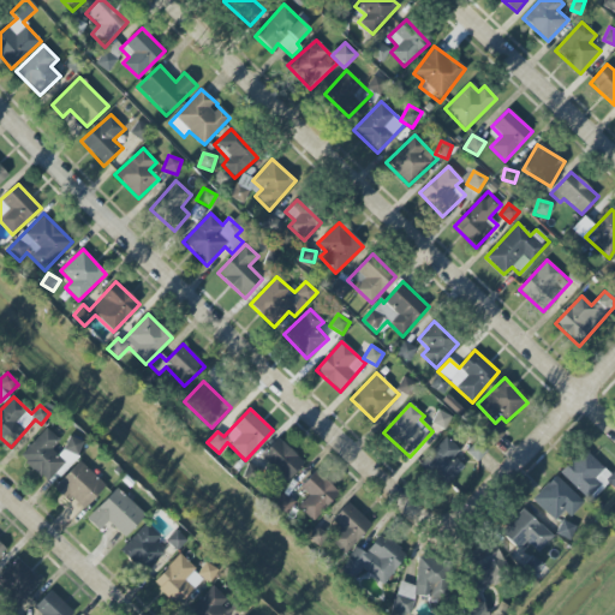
[(431,424),(443,430),(451,417),(439,411),(431,424)]
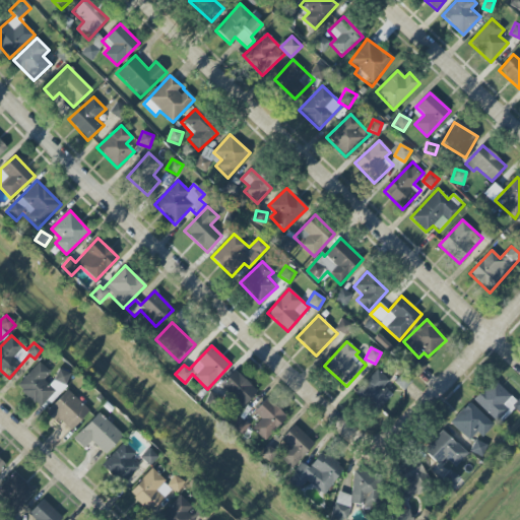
[(16,387),(42,409),(70,377),(62,369),(48,386),(42,381),(50,372),(39,362),(16,387)]
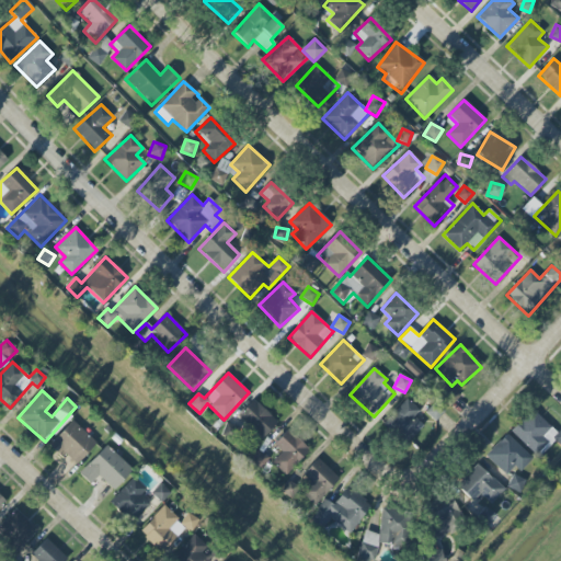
[(420,411),(405,398),(384,423),(407,445),(423,426),(414,418),(420,411)]
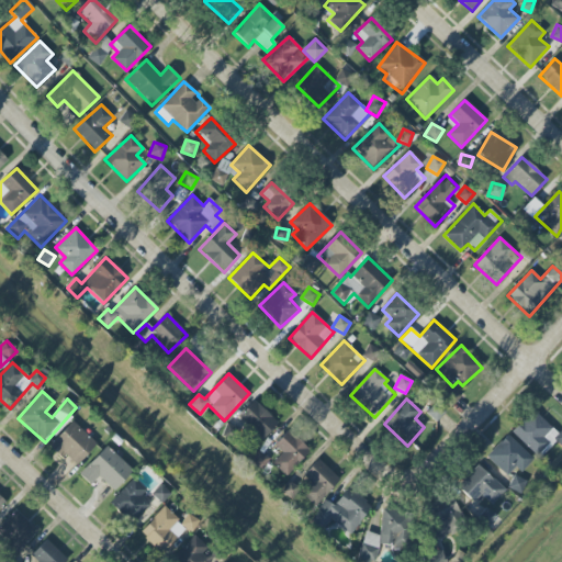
[(263,439),(278,423),(254,401),(238,417),(263,439)]
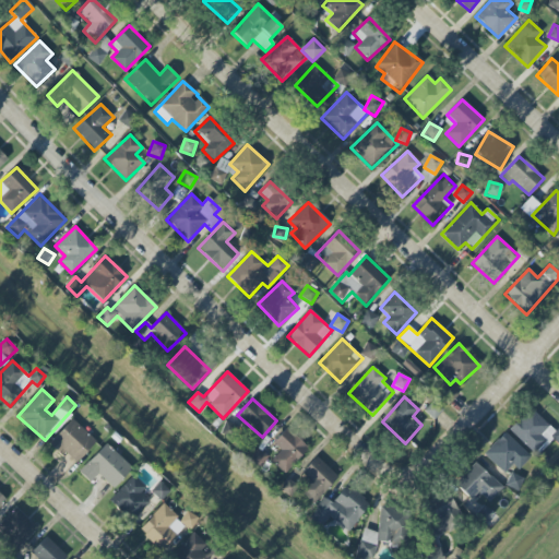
[(558,426),(555,431),(530,408),(509,430),(536,455),(552,438),(558,443),(558,426)]
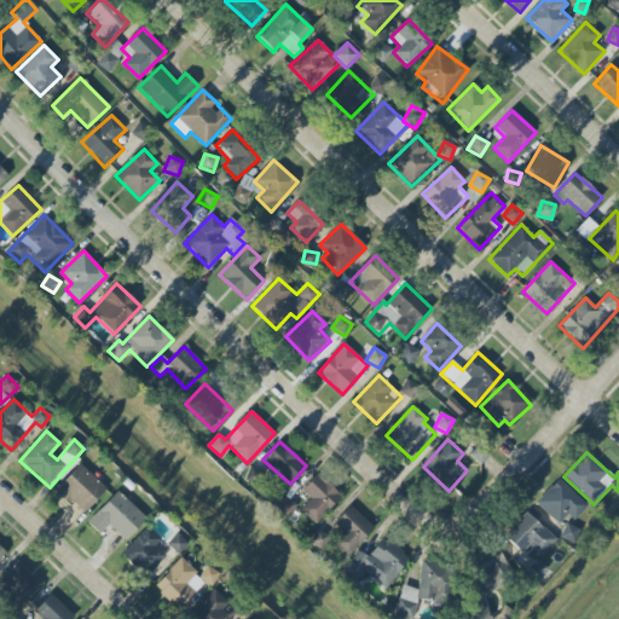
[(106,489),(80,464),(55,492),(67,503),(70,499),(85,513),(106,489)]
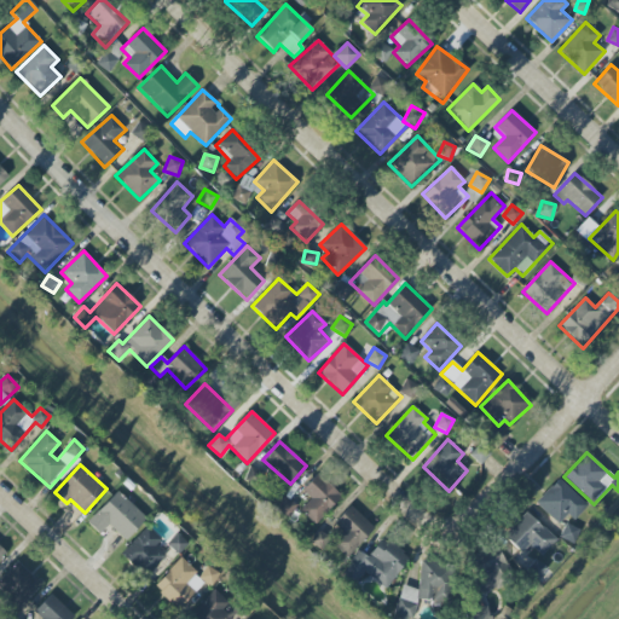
[(301,491),(310,499),(299,510),(316,525),(341,497),(317,474),(301,491)]
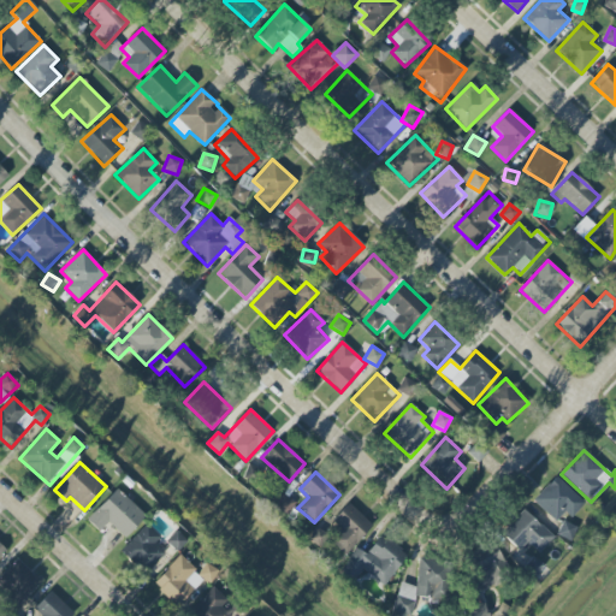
[(572,519),(585,503),(556,477),(533,501),(556,522),(566,513),(572,519)]
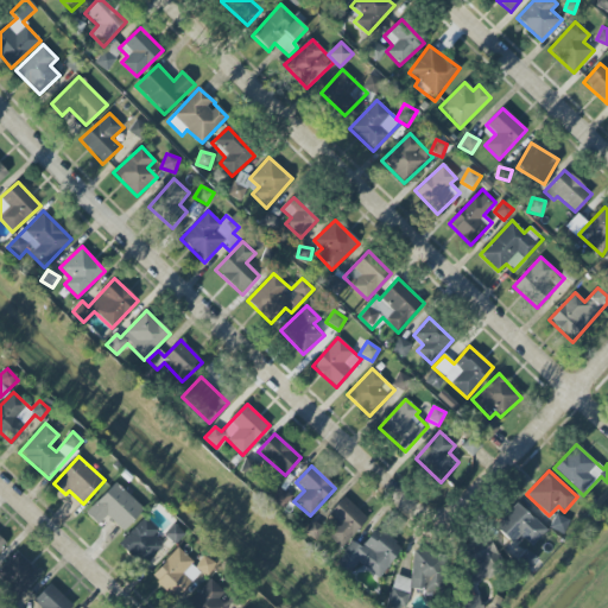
[(97,525),(106,515),(124,532),(144,510),(114,482),(86,514),(97,525)]
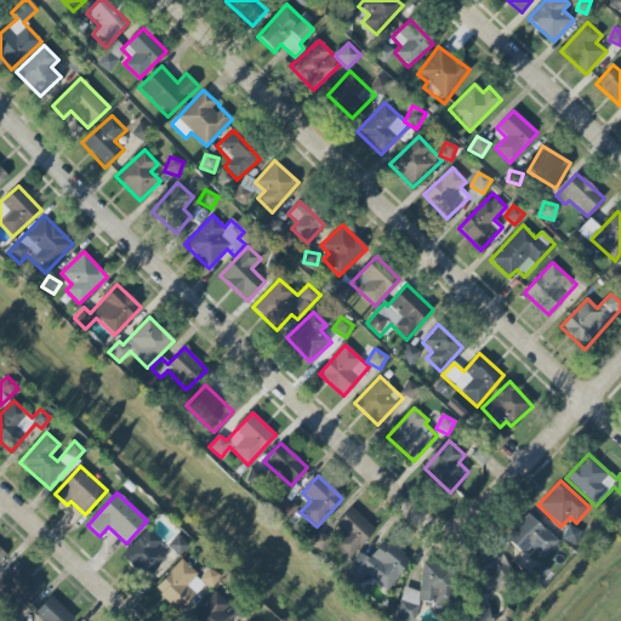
[(297,508),(285,499),(277,507),(290,518),(297,508)]
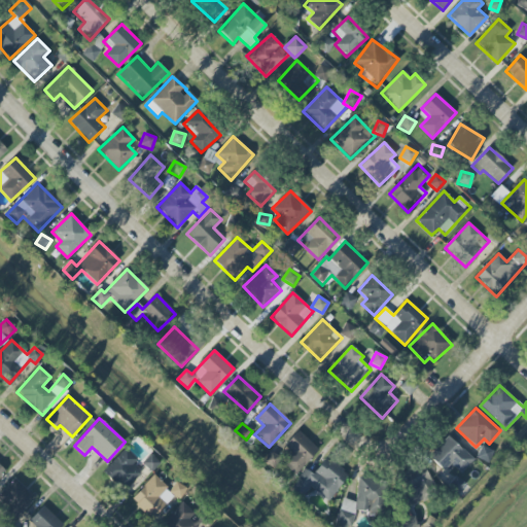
[(319,449),(299,430),(284,446),(293,453),(282,466),(293,477),(319,449)]
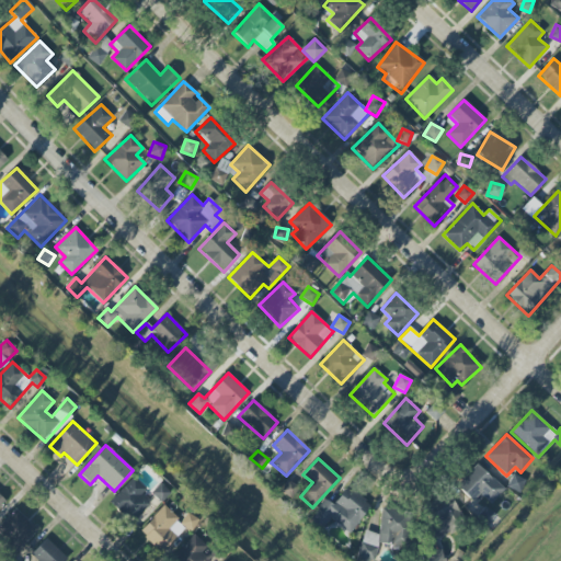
[(492,504),(505,488),(474,465),(457,489),(473,501),(479,494),(492,504)]
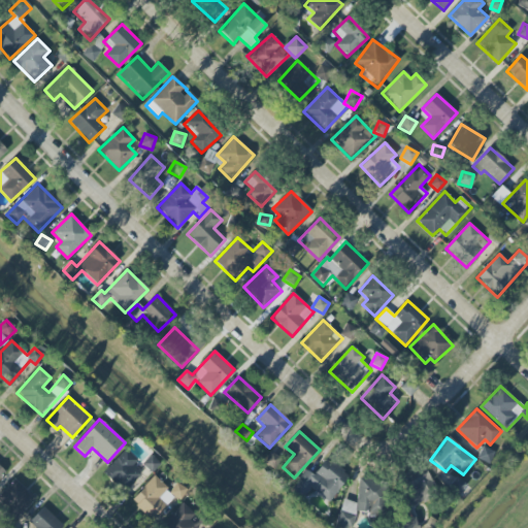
[(490,464),(495,453),(483,447),(477,458),(490,464)]
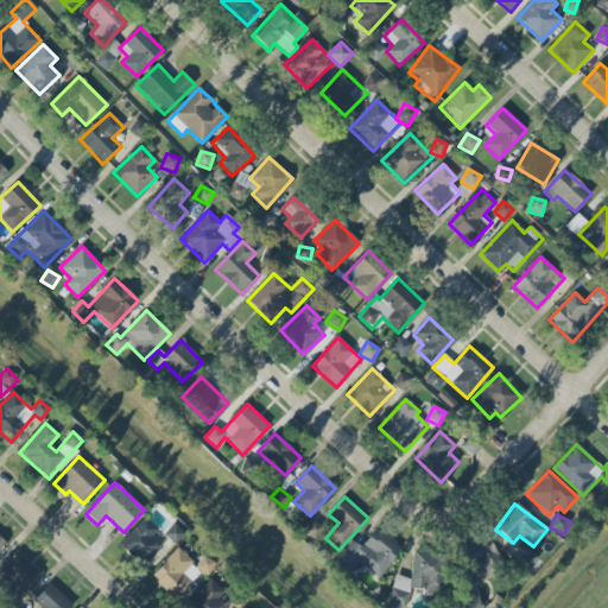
[(158,531),(146,518),(119,543),(141,567),(163,548),(152,537),(158,531)]
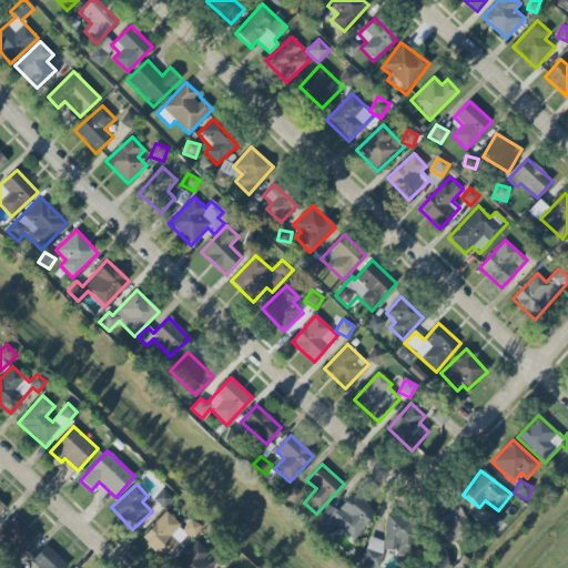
[(355,540),(375,509),(350,494),(338,511),(327,505),(314,527),(327,536),(333,527),(355,540)]
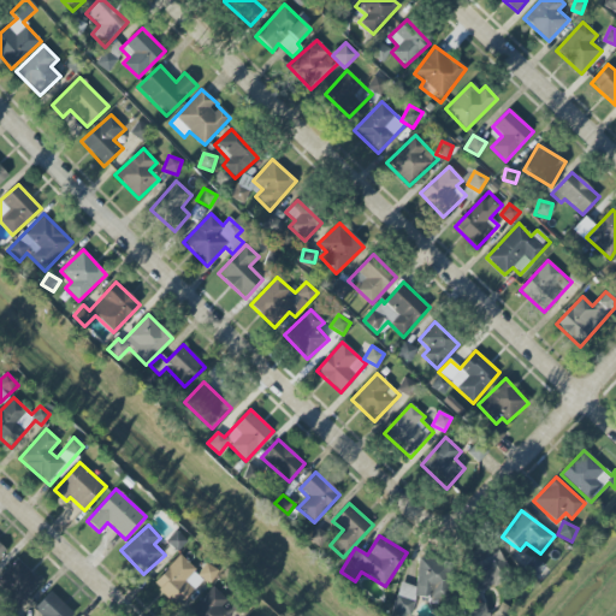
[(468,555),(477,587),(508,579),(499,548),(468,555)]
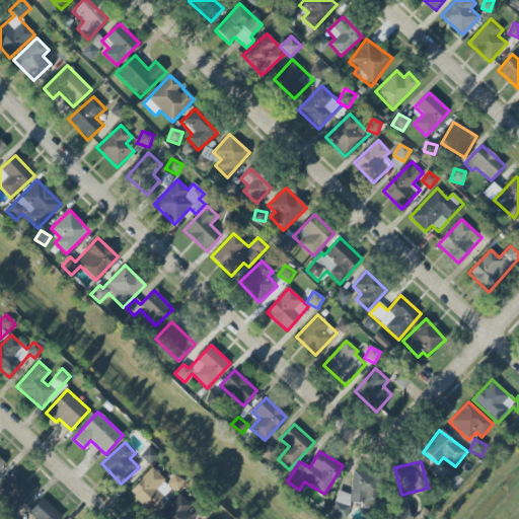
[(150,511),(172,488),(175,491),(182,483),(174,474),(167,483),(151,468),(129,492),(150,511)]
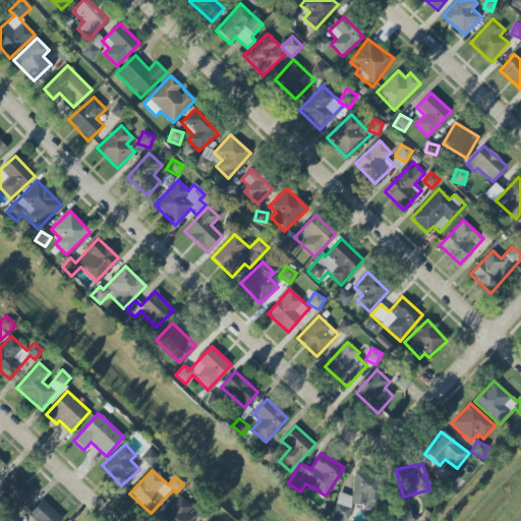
[(338,493),(329,520),(345,520),(350,503),(372,509),(381,478),(355,472),(349,496),(338,493)]
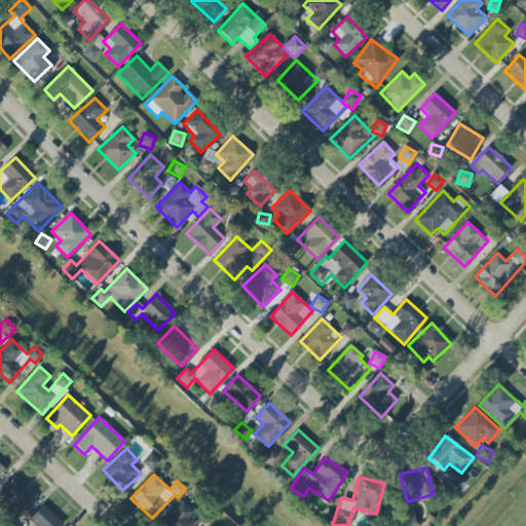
[(0,492),(0,502),(15,518),(35,498),(14,478),(0,492)]
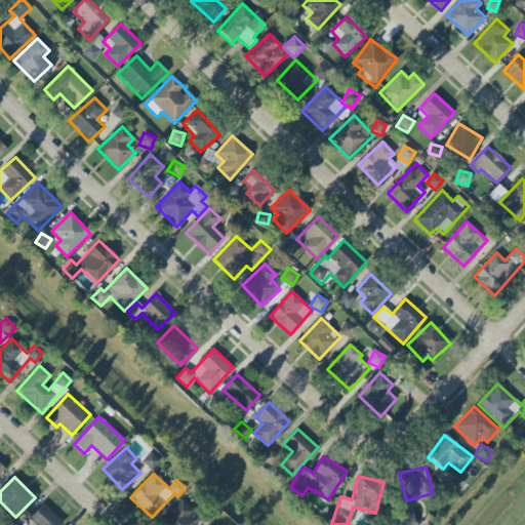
[(160,524),(196,524),(201,519),(179,501),(161,524),(160,524)]
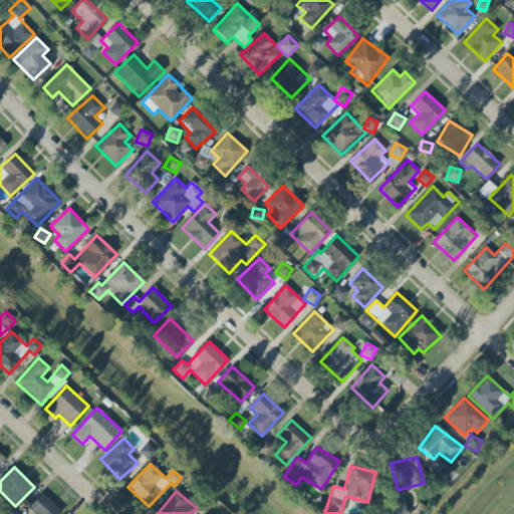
[(60,513),(62,512),(42,494),(28,508),(34,513),(60,513)]
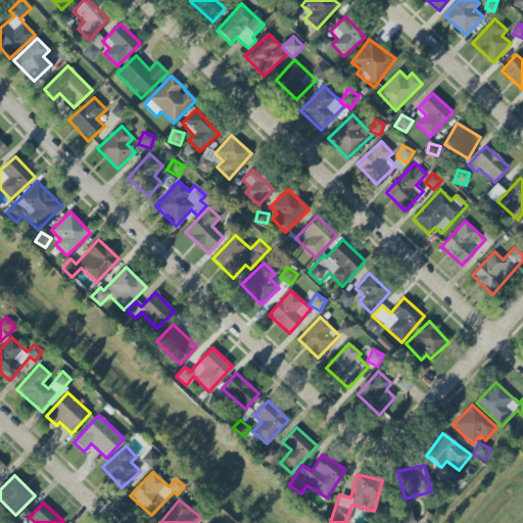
[(395,522),(413,522),(412,513),(395,515),(395,522)]
